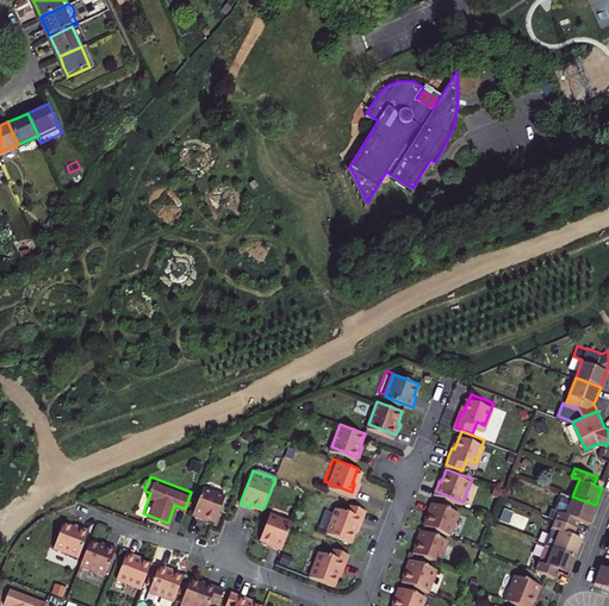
[(204,485),(192,517),(202,522),(203,518),(209,520),(215,523),(227,493),(204,485)]
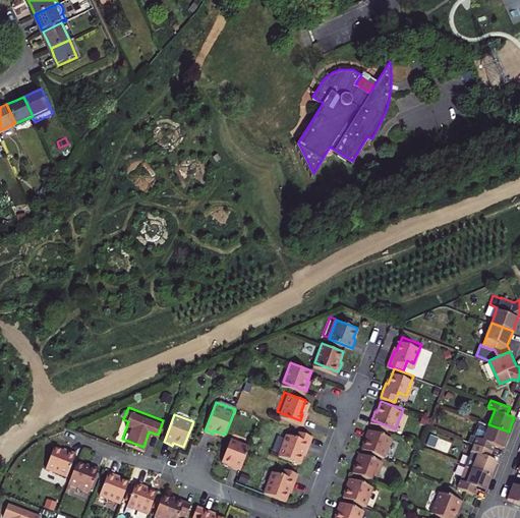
[(509,432),(488,424),(483,439),(477,436),(474,443),(493,450),(496,444),(503,446),(506,439),(509,432)]
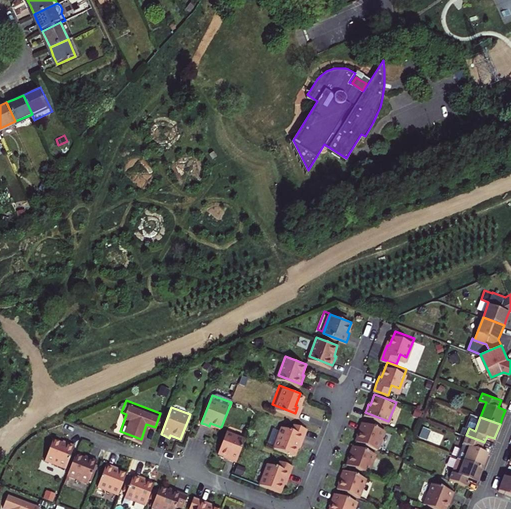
[(388,430),(361,420),(359,424),(358,428),(360,429),(356,439),(381,449),(388,430)]
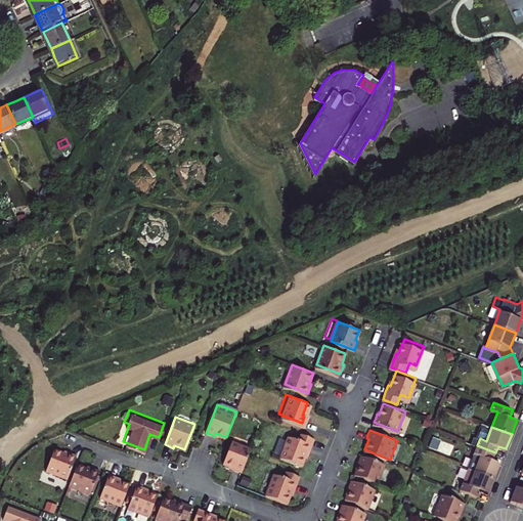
[(310,451),(315,437),(301,432),(297,442),(290,439),(282,459),(302,466),(305,459),(308,451),(310,451)]
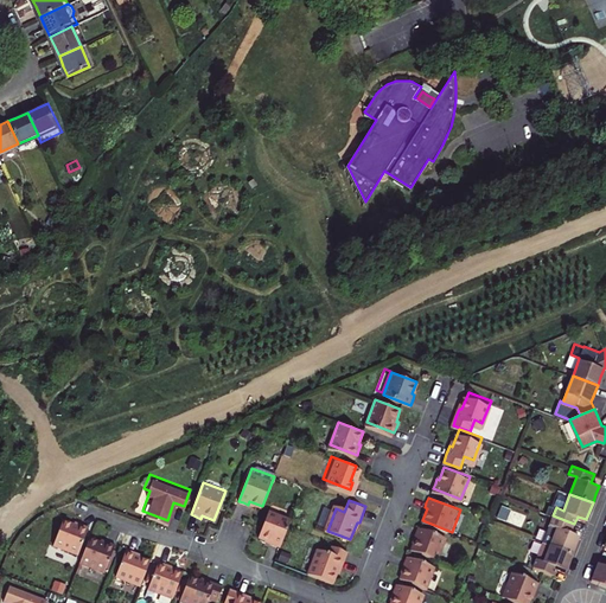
[(326,520),(332,505),(326,504),(320,518),(326,520)]
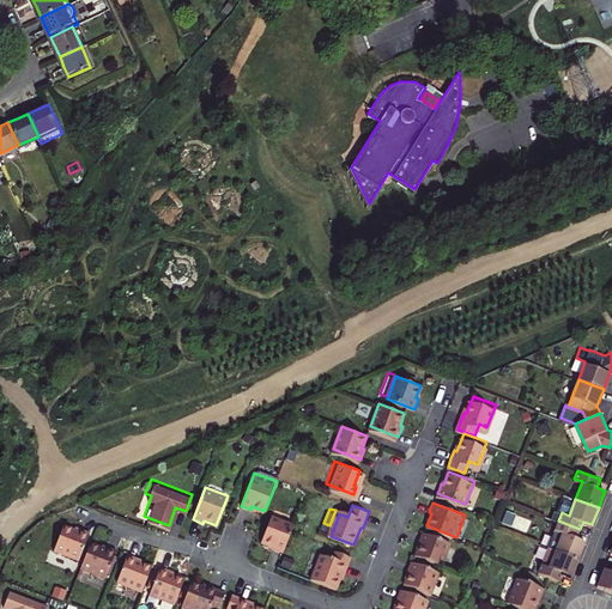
[(294,524),(272,516),(261,541),(270,543),(268,547),(271,547),(283,552),(294,524)]
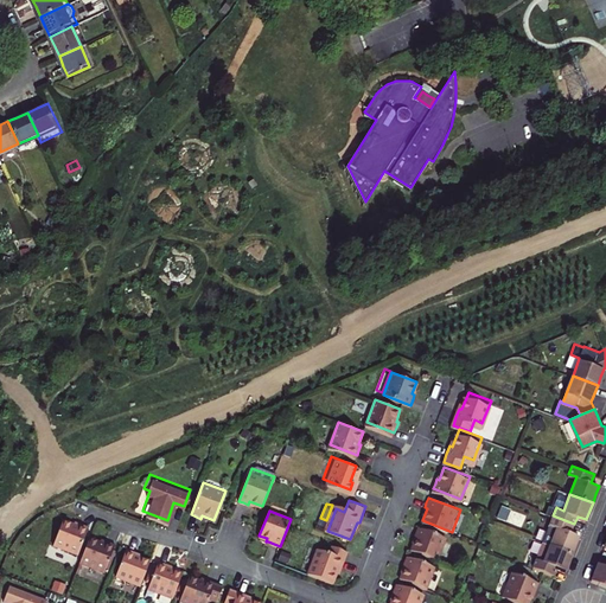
[(574,524),(553,515),(549,524),(556,527),(550,544),(573,552),(576,544),(580,536),(572,532),(574,524)]
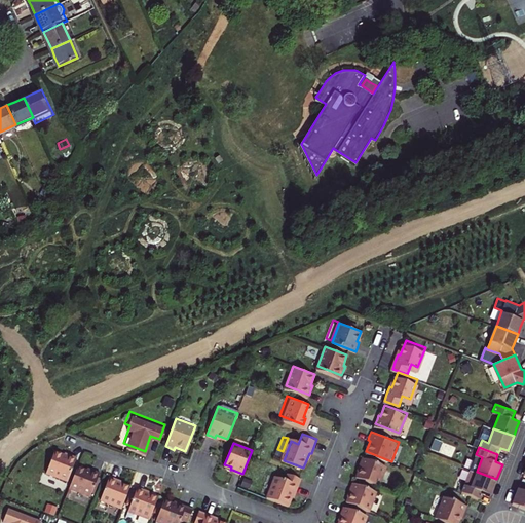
[(477,472),(482,457),(476,454),(471,469),(477,472)]
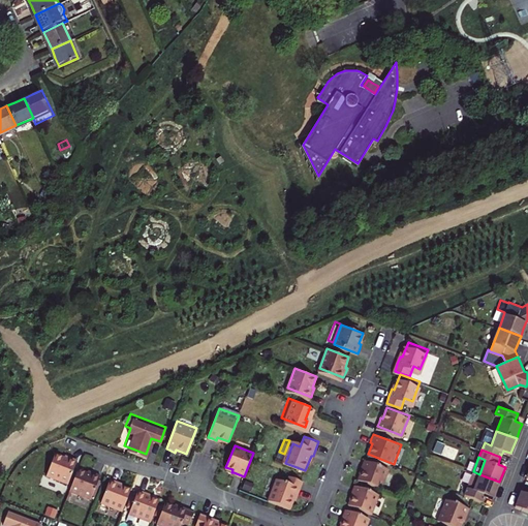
[(392,469),(364,458),(362,462),(361,466),(363,467),(359,478),(384,488),(392,469)]
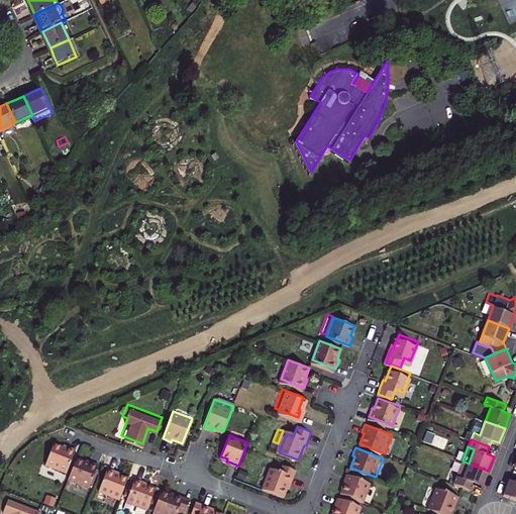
[(66,478),(75,453),(66,450),(65,452),(55,448),(46,470),(66,478)]
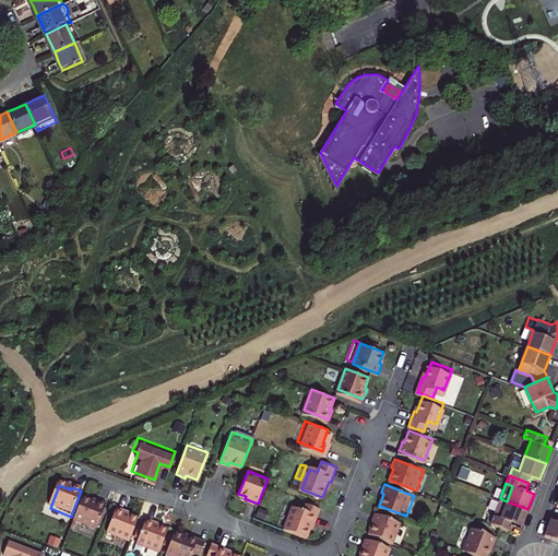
[(93,496),(84,492),(73,518),(97,527),(106,503),(99,500),(92,497),(93,496)]
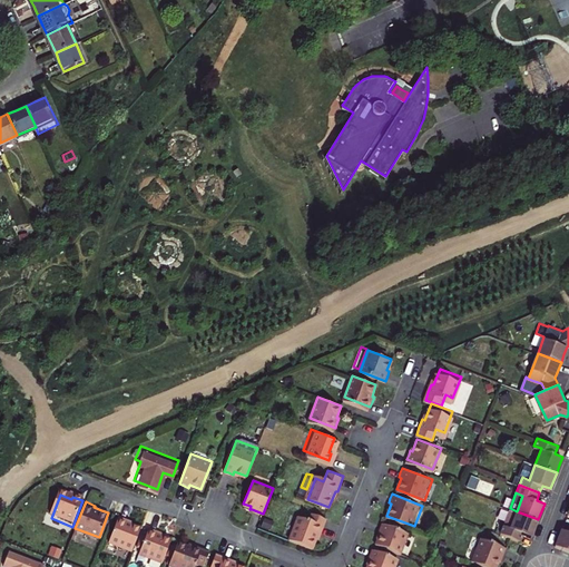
[(323,522),(325,515),(310,509),(305,520),(297,517),(290,538),(311,546),(317,529),(320,530),(323,522)]
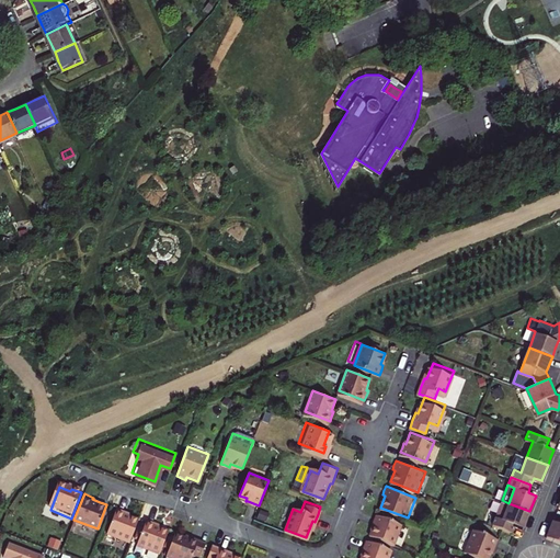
[(529,511),(509,503),(503,517),(496,515),(492,523),(510,531),(513,523),(524,526),(527,519),(529,511)]
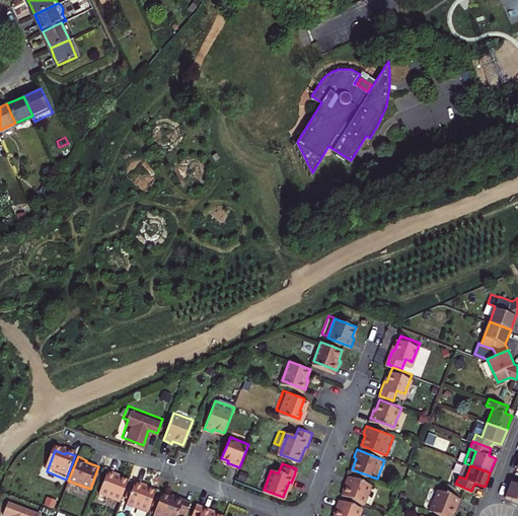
[(113,470),(108,468),(99,493),(121,501),(129,478),(116,473),(117,471),(113,470)]
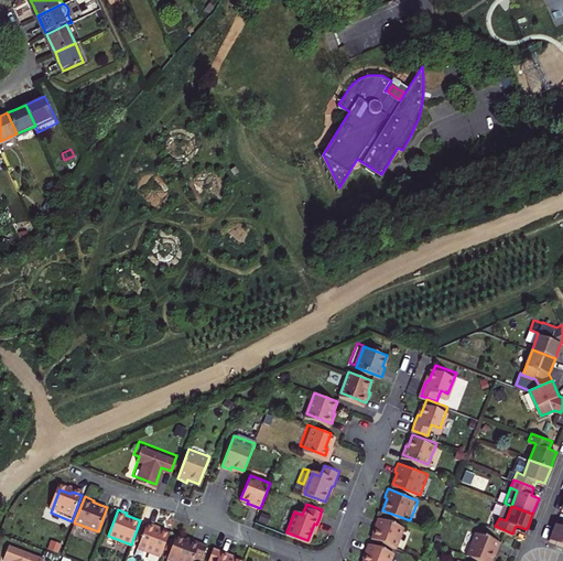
[(272,515),(262,511),(260,519),(269,522),(272,515)]
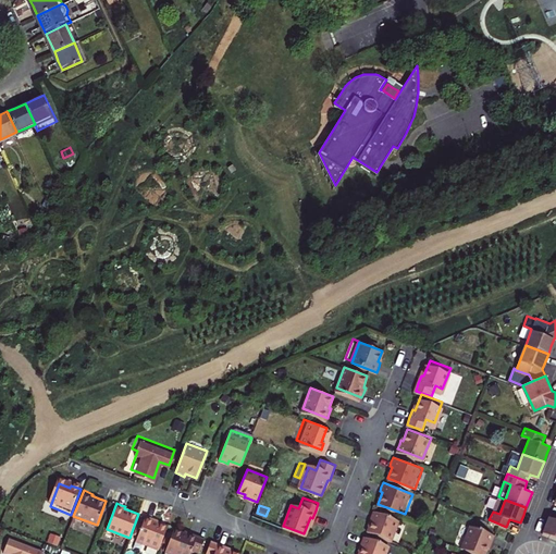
[(403,520),(372,509),(369,518),(371,519),(369,525),(367,530),(395,541),(403,520)]
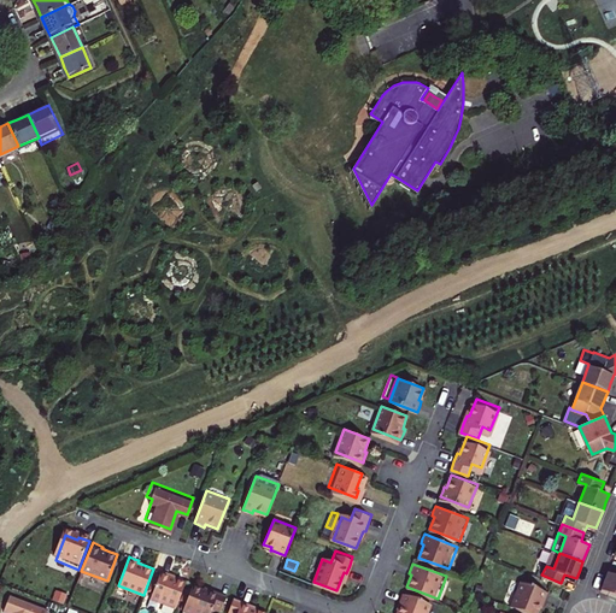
[(166,571),(162,570),(158,578),(153,576),(148,590),(153,591),(151,597),(176,607),(186,582),(175,578),(176,575),(166,571)]
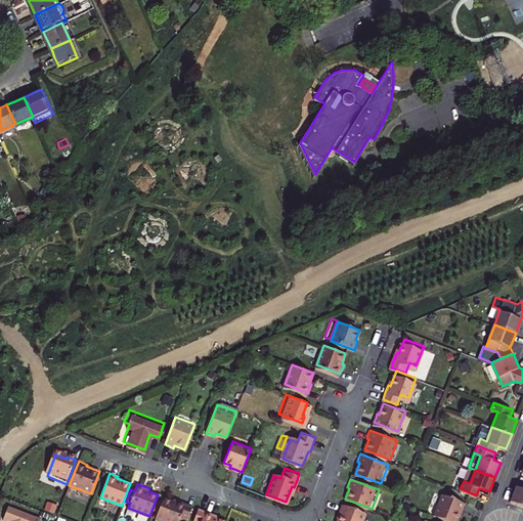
[(522,487),(517,485),(514,492),(511,501),(522,505),(522,487)]
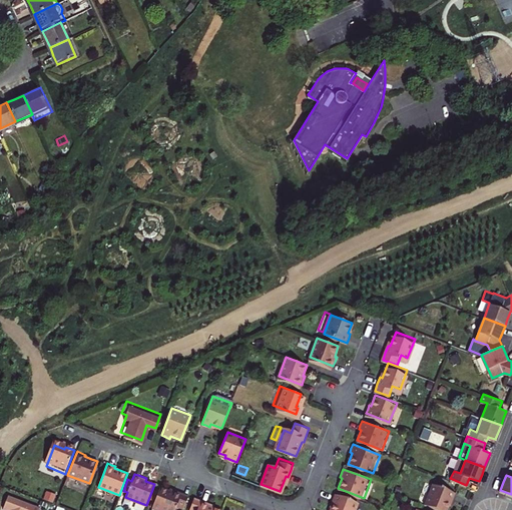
[(435,483),(427,504),(442,509),(450,509),(452,505),(455,498),(457,499),(459,493),(435,483)]
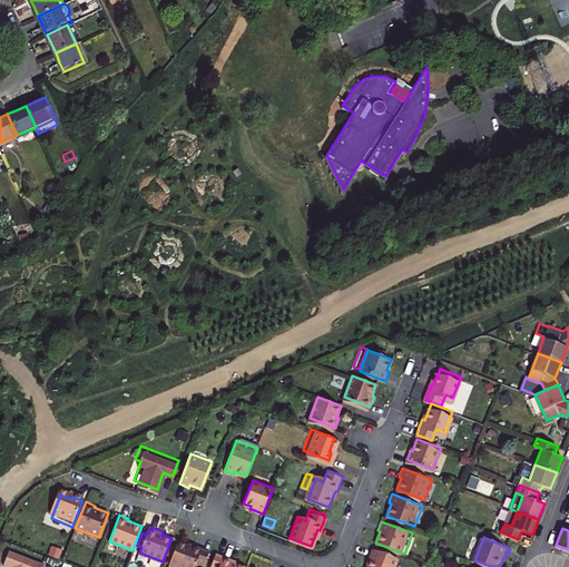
[(178,539),(168,564),(169,565),(168,566),(194,566),(196,564),(204,566),(211,548),(193,541),(192,544),(185,541),(178,539)]
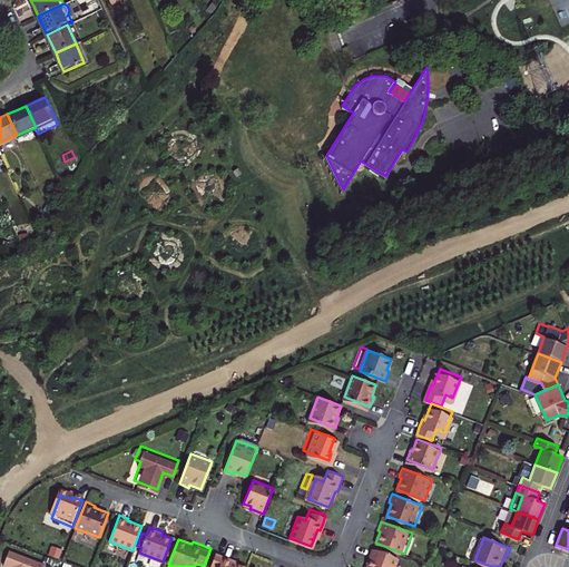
[(64,547),(52,543),(49,551),(60,556),(64,547)]
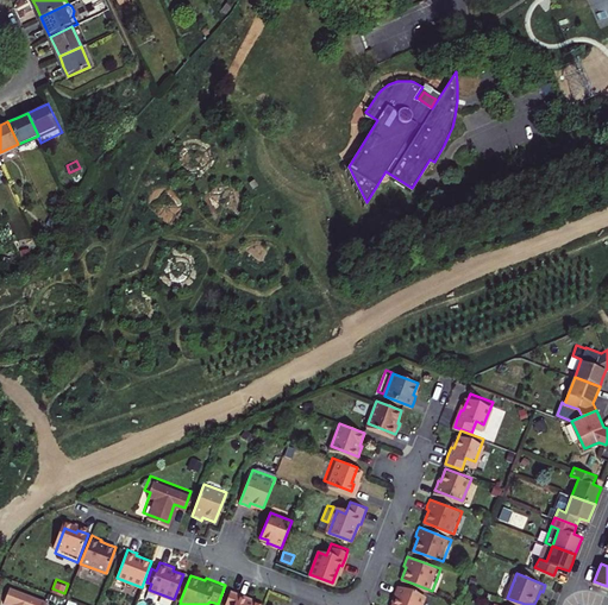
[(425,604),(430,597),(396,584),(395,588),(393,593),(396,594),(392,604),(425,604)]
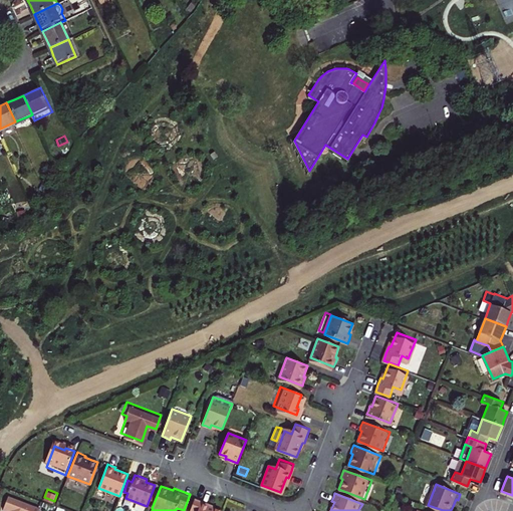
[(38,510),(40,507),(9,495),(3,508),(11,510),(10,510),(38,510)]
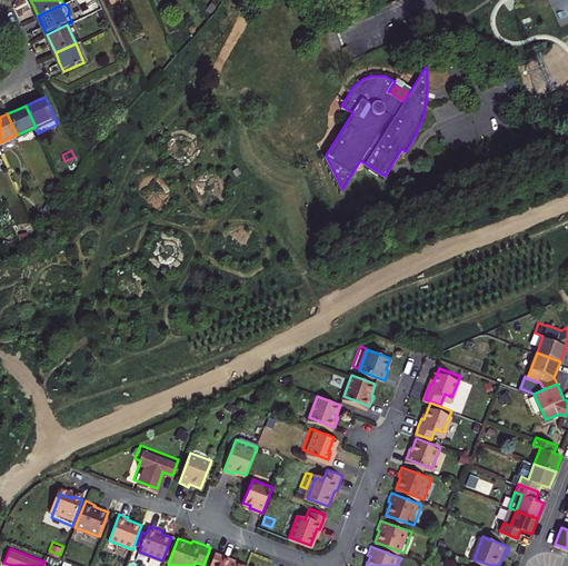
[(222,555),(215,552),(208,565),(245,565),(229,560),(230,557),(222,555)]
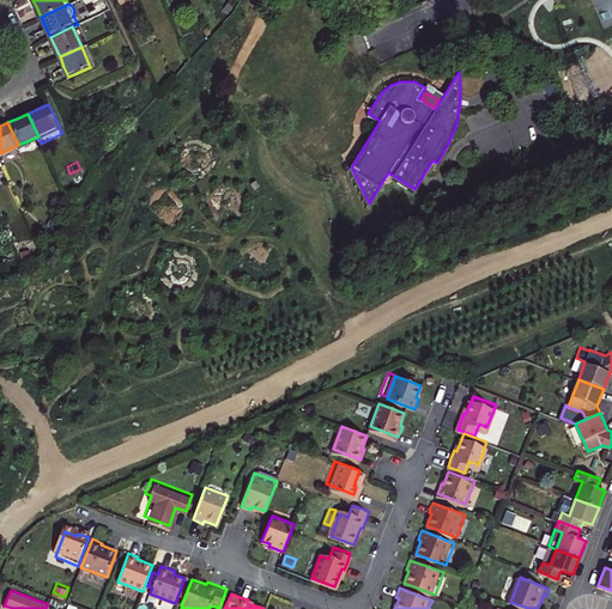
[(56,606),(59,598),(50,595),(48,602),(56,606)]
